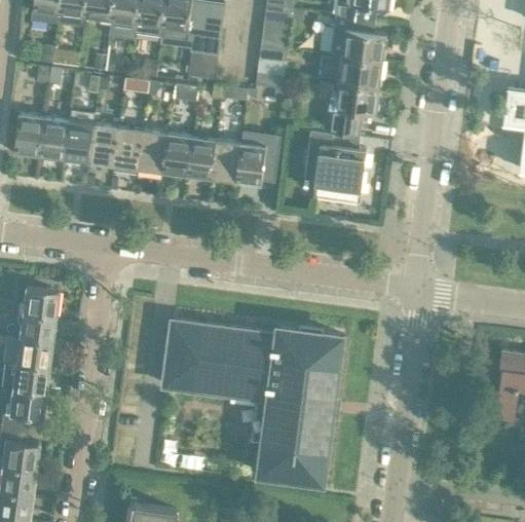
[(34,0),(32,21),(58,25),(60,0),(34,0)]
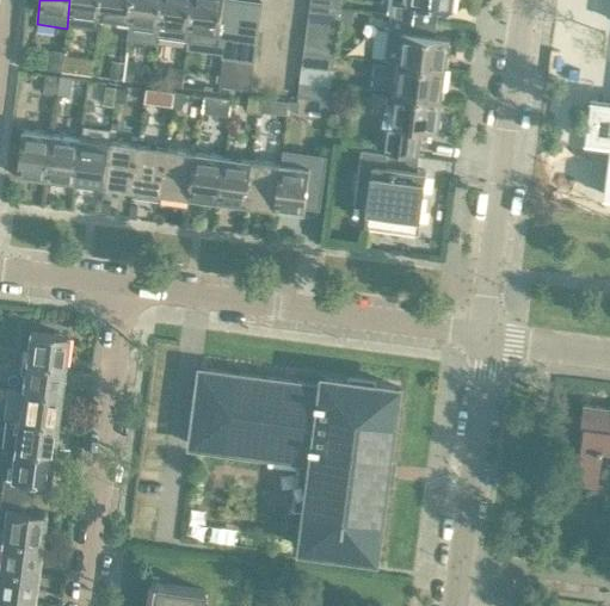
[(100,0),(69,0),(67,29),(97,32),(98,22),(100,0)]
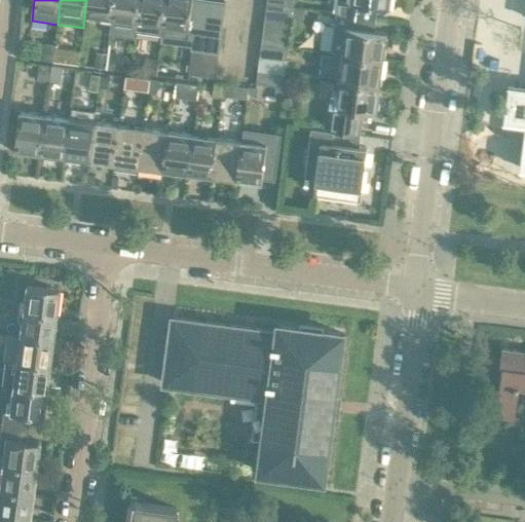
[(113,0),(86,0),(84,19),(111,23),(113,0)]
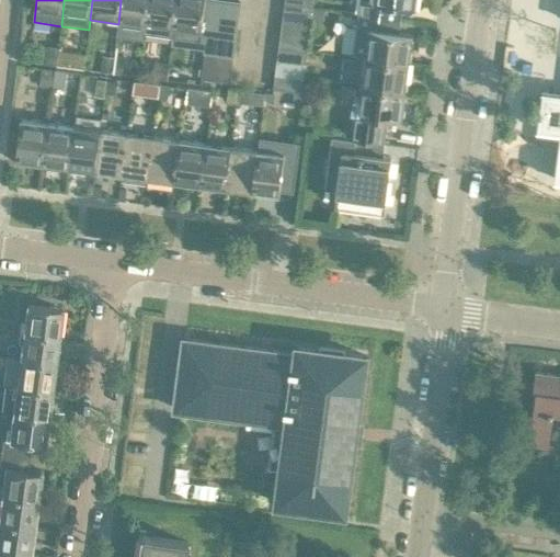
[(149,0),(121,0),(118,24),(146,27),(149,0)]
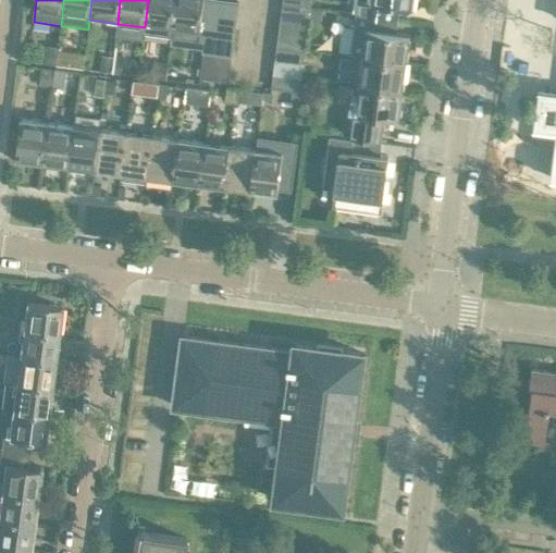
[(171,39),(175,0),(148,0),(145,27),(144,36),(171,39)]
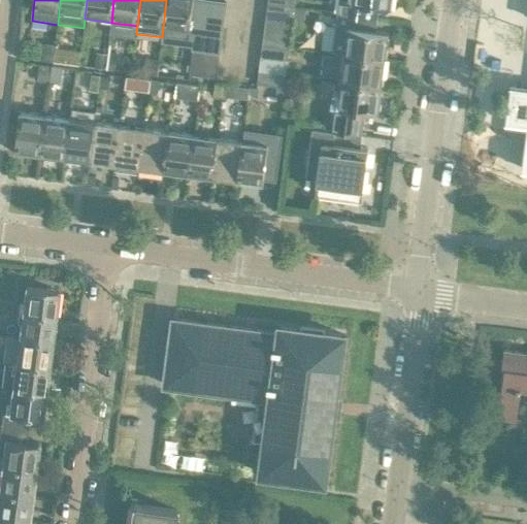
[(199,2),(198,4),(192,3),(192,0),(166,0),(162,37),(188,40),(193,41),(192,53),(219,56),(220,43),(222,31),(224,19),(225,5),(199,2)]
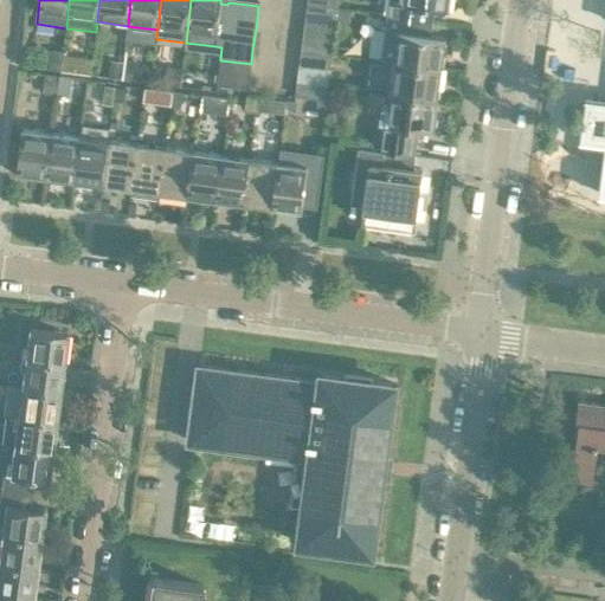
[(338,4),(310,0),(307,0),(306,14),(336,18),(338,4)]
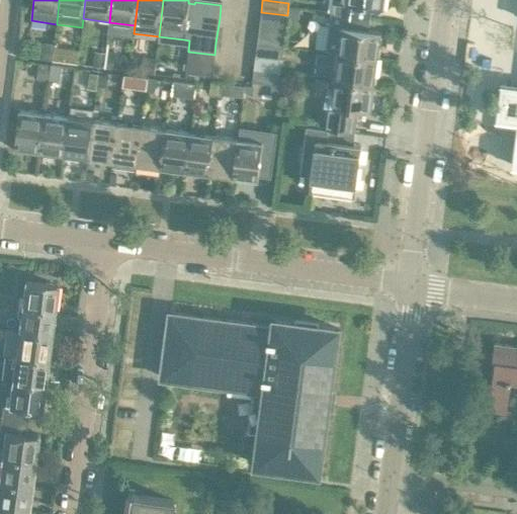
[(384,0),(332,0),(330,16),(337,17),(368,21),(370,9),(383,11),(384,0)]
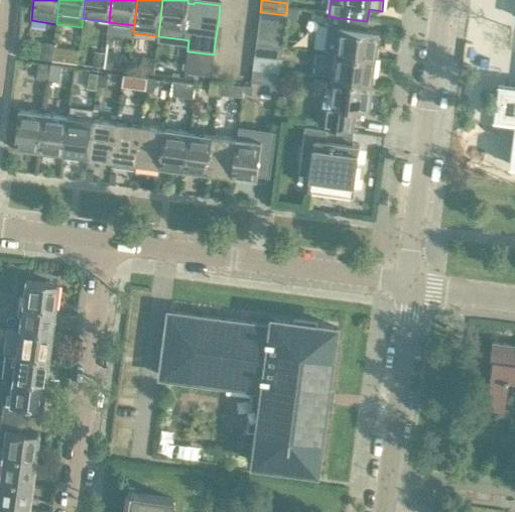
[(286,15),(260,12),(259,23),(284,27),(286,15)]
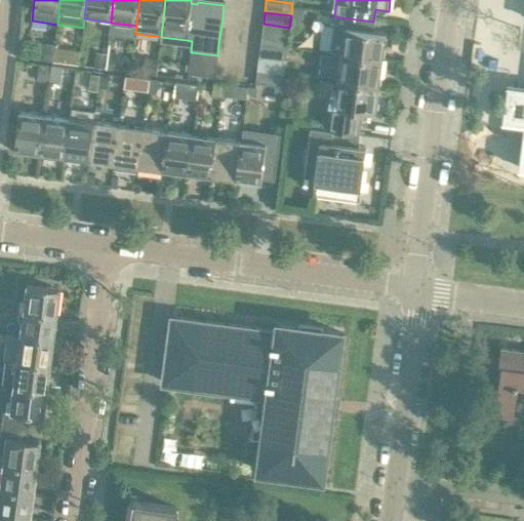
[(373,22),(341,17),(339,31),(345,31),(341,57),(381,63),(386,35),(372,34),(373,22)]
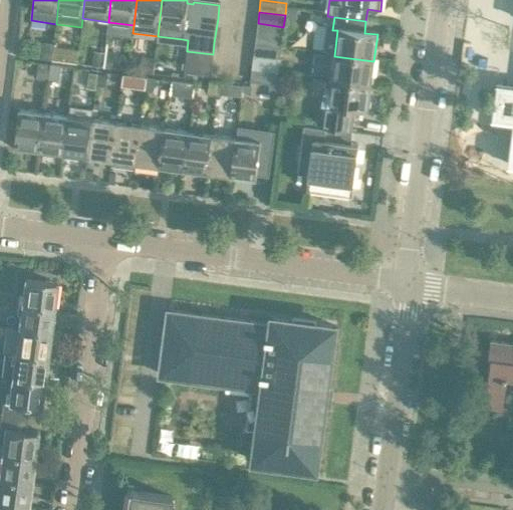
[(283,27),(258,23),(256,35),(282,39),(283,27)]
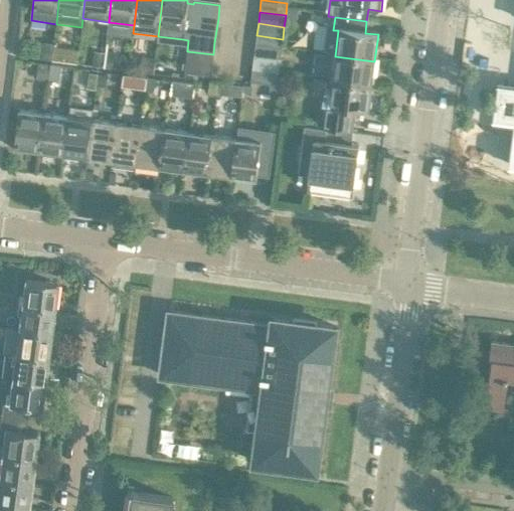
[(283,39),(257,35),(254,47),(281,51),(283,39)]
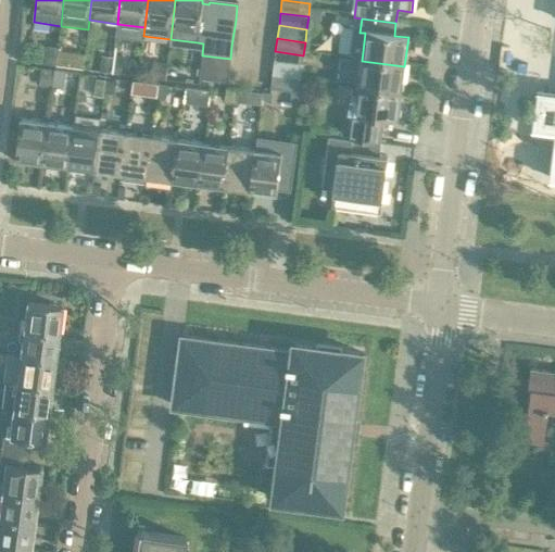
[(47,50),(45,66),(54,69),(58,51),(47,50)]
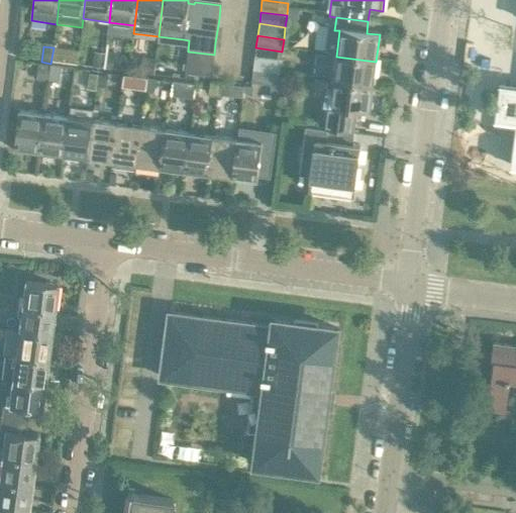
[(64,49),(54,47),(50,64),(62,65),(64,49)]
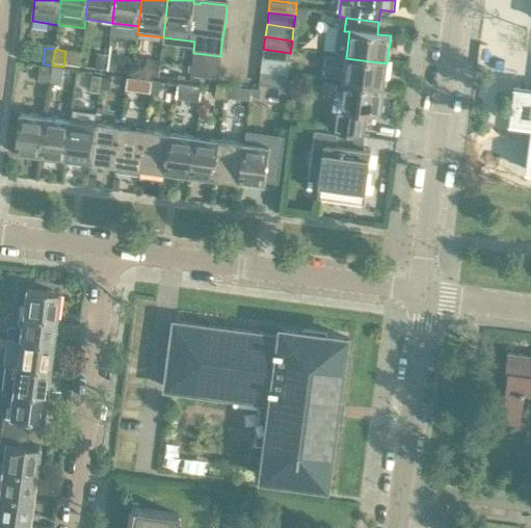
[(290,53),(263,49),(262,61),(289,64),(290,53)]
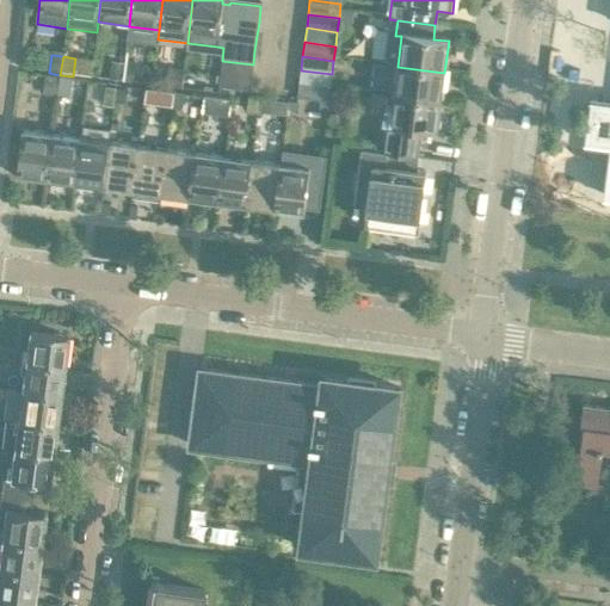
[(253,65),(222,61),(221,75),(251,79),(253,65)]
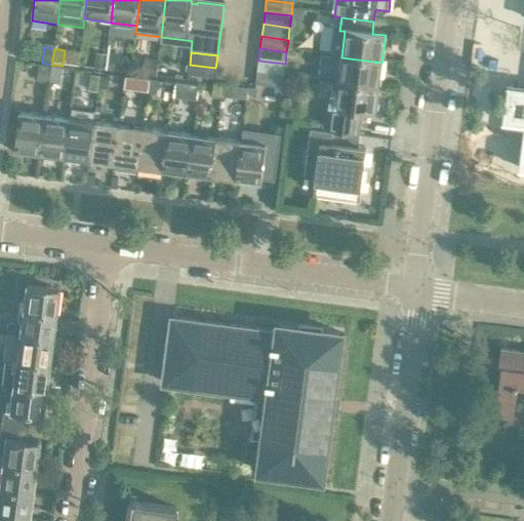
[(97,57),(95,70),(104,71),(106,58),(97,57)]
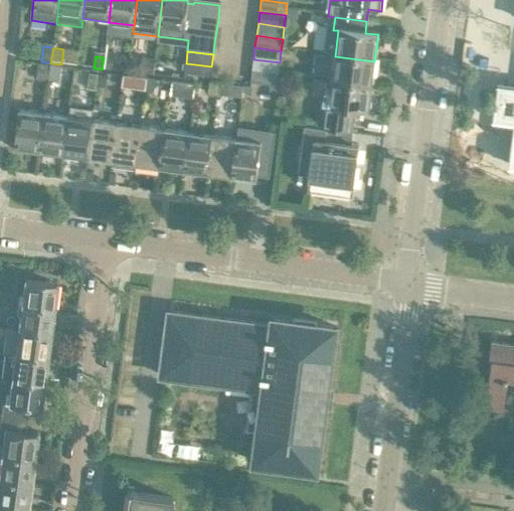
[(374,61),(335,56),(331,82),(371,88),(374,61)]
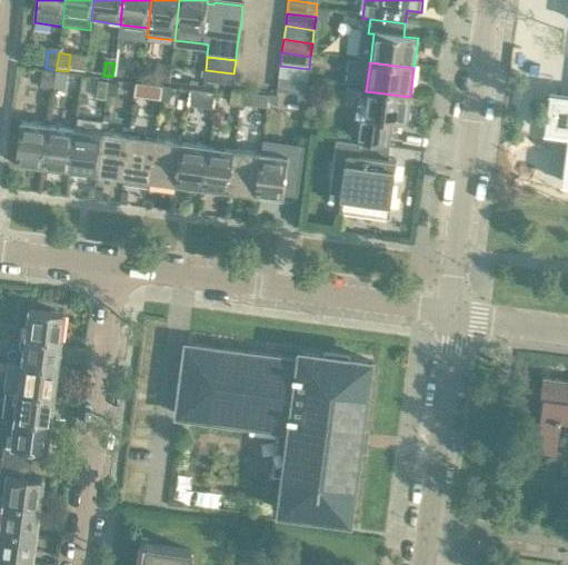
[(123,65),(115,63),(112,77),(121,79),(123,65)]
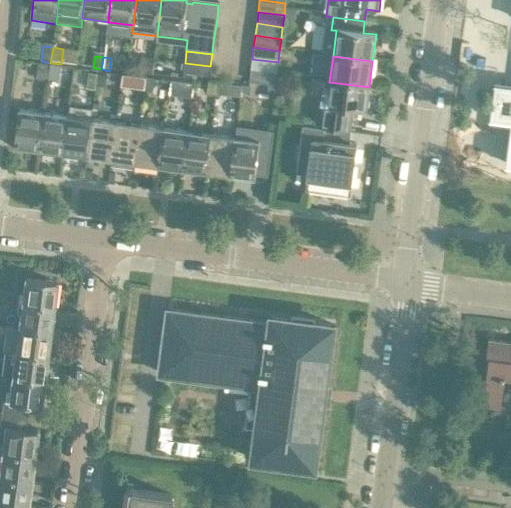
[(278,62),(252,59),(250,71),(276,74),(278,62)]
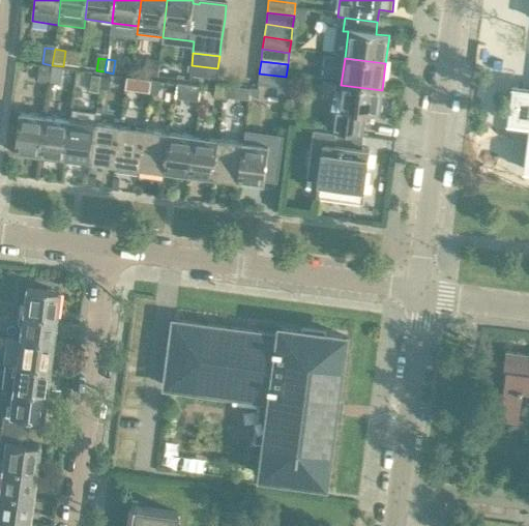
[(156,79),(158,66),(150,65),(148,78),(156,79)]
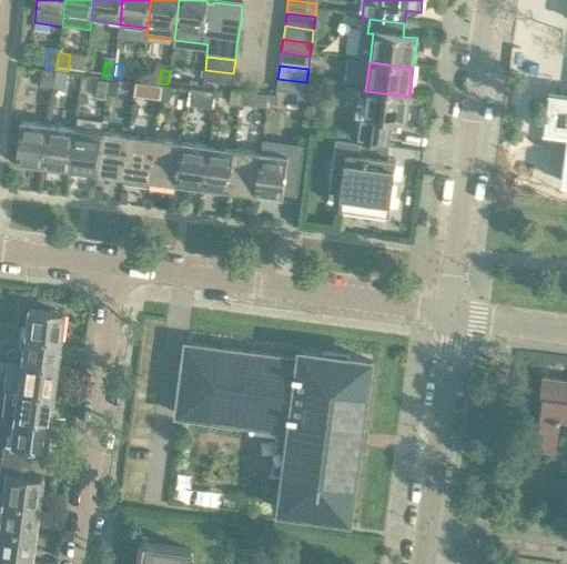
[(233,73),(205,70),(203,83),(232,87),(233,73)]
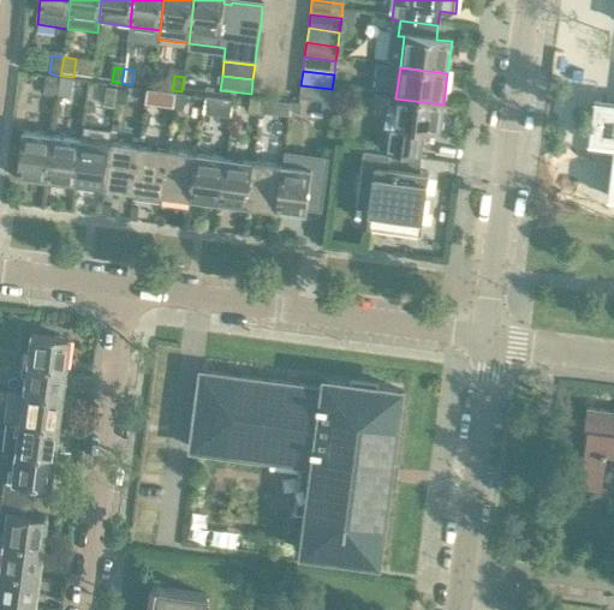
[(57,101),(59,82),(45,79),(42,99),(57,101)]
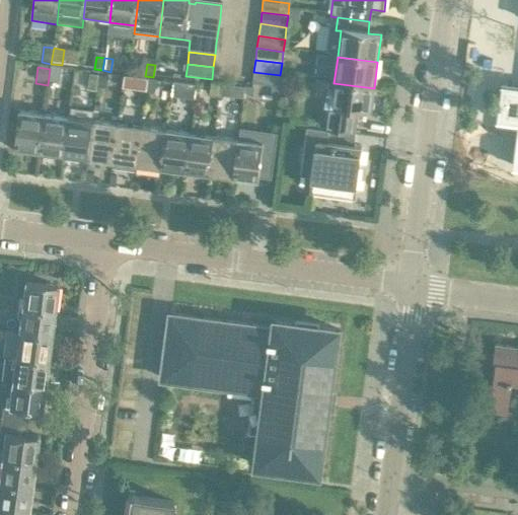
[(59,86),(62,70),(50,69),(48,85),(59,86)]
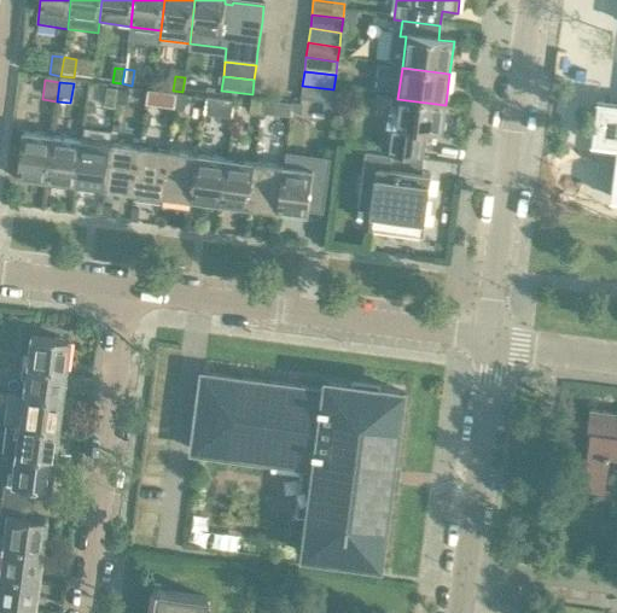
[(333,89),(302,86),(301,101),(331,105),(333,89)]
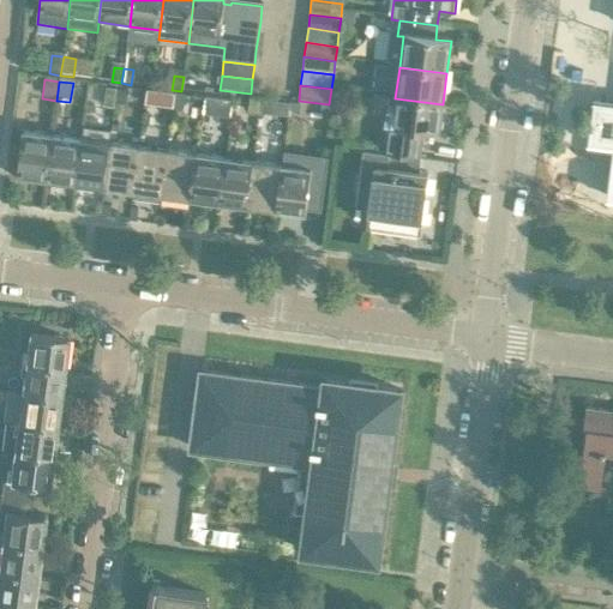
[(104,104),(114,106),(116,91),(107,90),(104,104)]
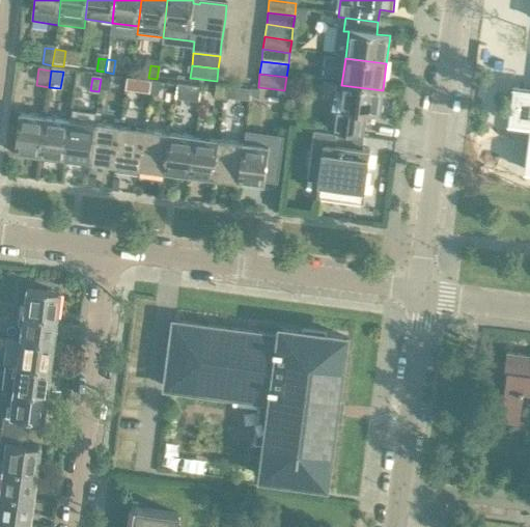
[(109,80),(101,79),(99,91),(107,92),(109,80)]
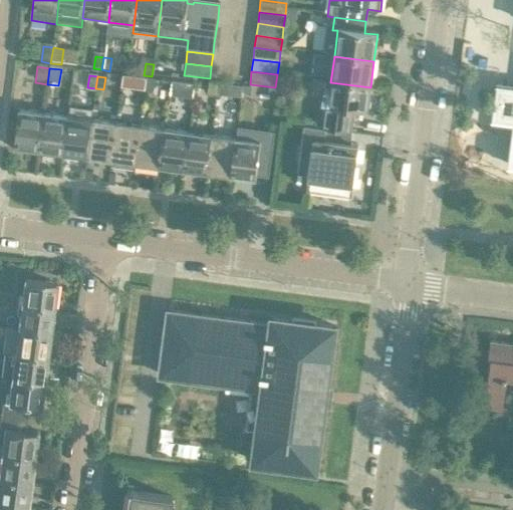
[(147,81),(139,80),(137,92),(145,93),(147,81)]
